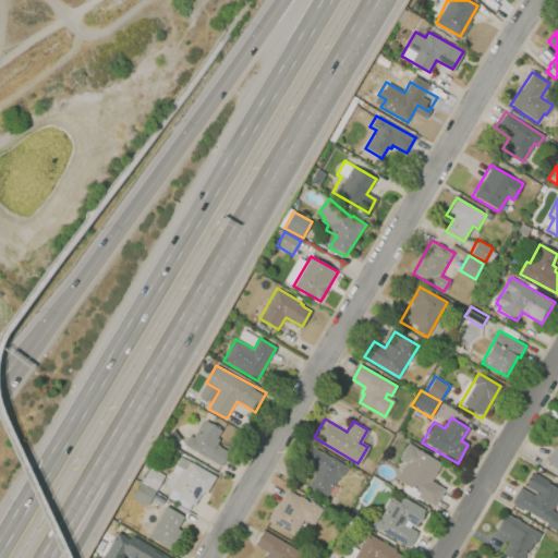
[(204,420),(222,429),(217,438),(220,440),(218,445),(219,446),(219,447),(230,453),(217,474),(177,448),(167,434),(174,428),(184,443),(189,435),(194,437),(204,420)]
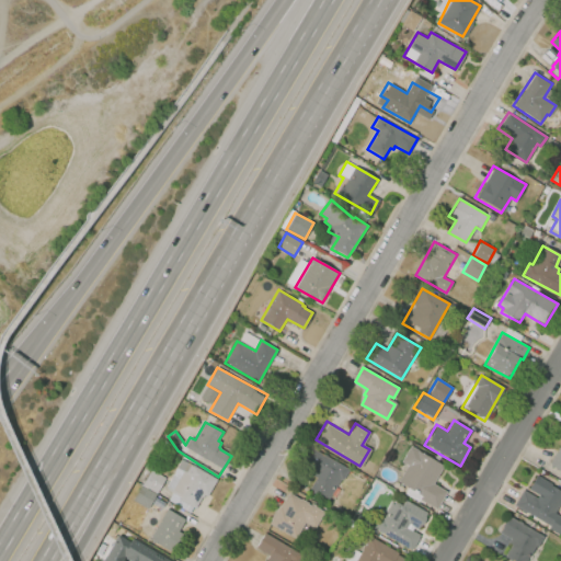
[(560,441),(560,471),(548,464),(560,441)]
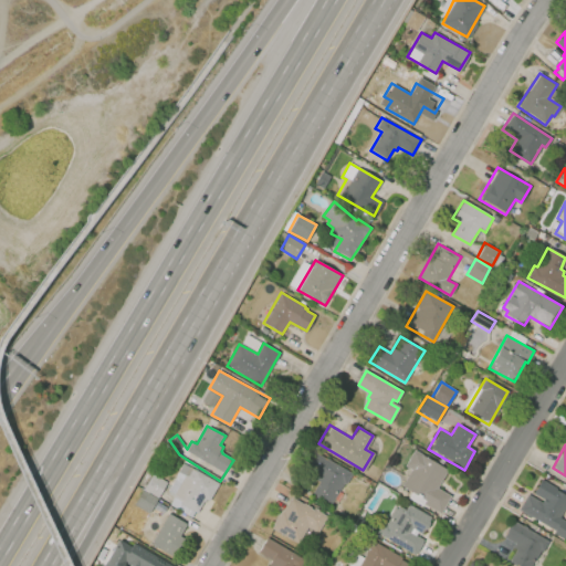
[(314,450),(353,472),(346,483),(344,482),(332,503),(308,490),(316,477),(303,469),(314,450)]
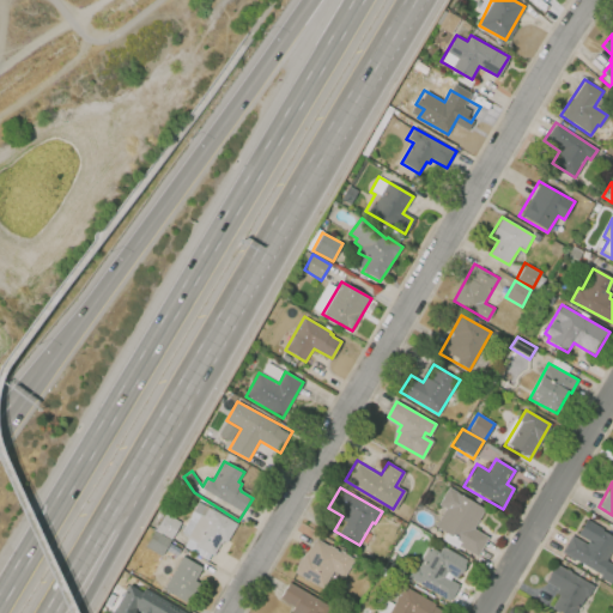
[(448,489),(484,509),(472,530),(486,539),(477,556),(460,546),(459,540),(435,527),(445,509),(438,504),(448,489)]
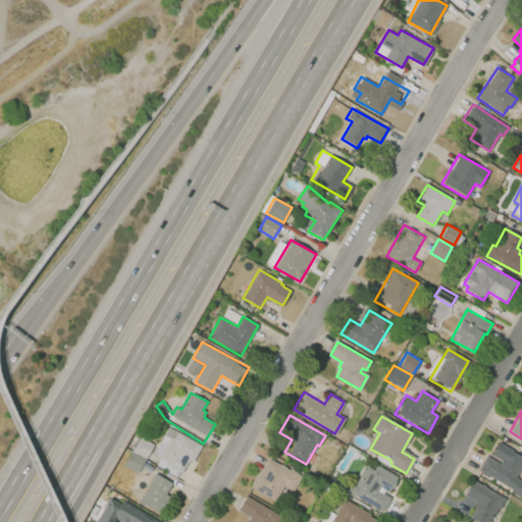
[(169,427),(202,447),(193,460),(190,459),(181,473),(179,472),(176,476),(158,465),(161,459),(160,459),(161,456),(156,452),(169,427)]
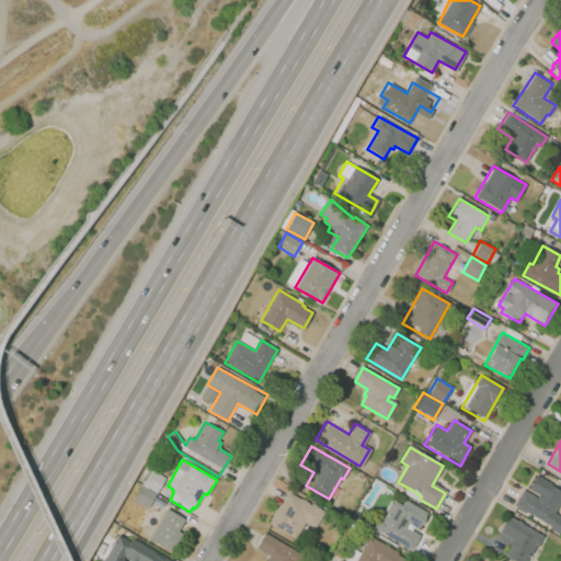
[(165,478),(157,493),(141,484),(151,469),(165,478)]
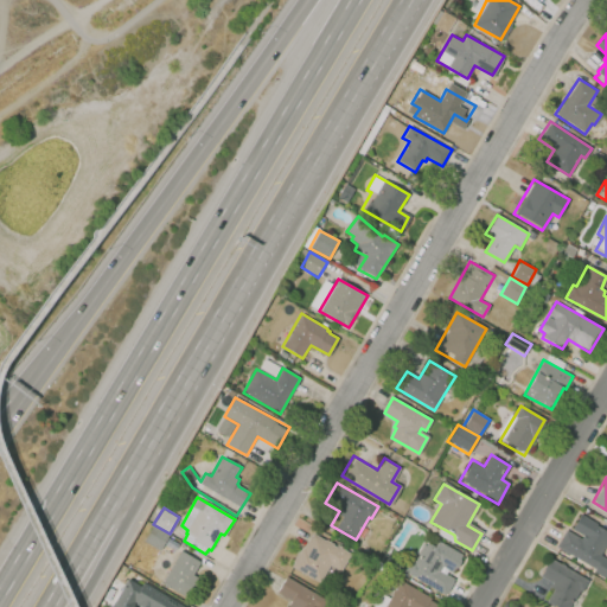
[(580,513),(606,529),(606,540),(599,555),(605,558),(598,570),(556,545),(566,530),(568,532),(580,513)]
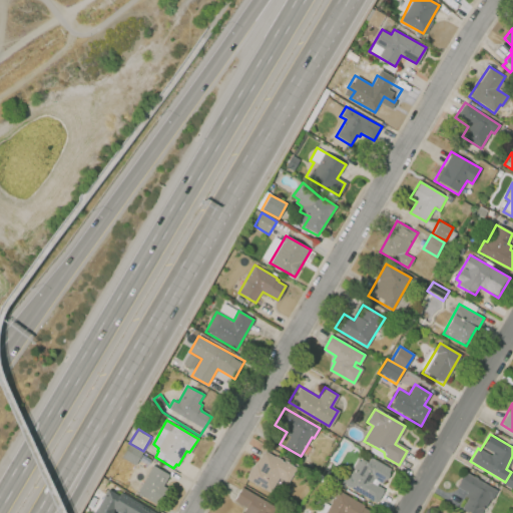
[(121,457),(129,443),(143,451),(134,465),(121,457)]
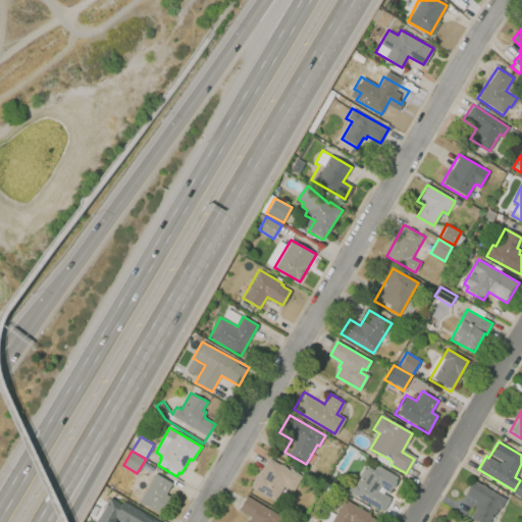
[(268,457),(301,476),(293,491),(284,486),(275,502),(251,487),(268,457)]
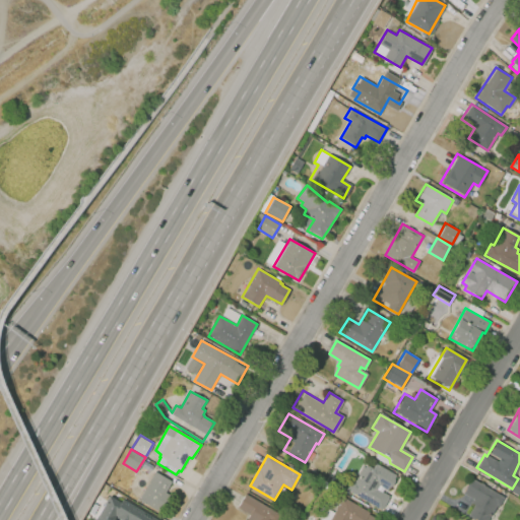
[(375,463),(398,476),(392,486),(389,488),(388,491),(380,486),(379,489),(391,496),(383,511),(345,490),(350,479),(354,481),(363,467),(365,468),(367,465),(372,468),(375,463)]
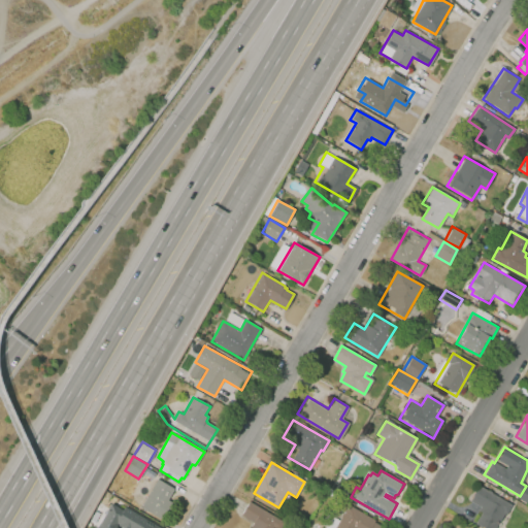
[(157,480),(174,489),(167,500),(174,504),(165,520),(141,507),(157,480)]
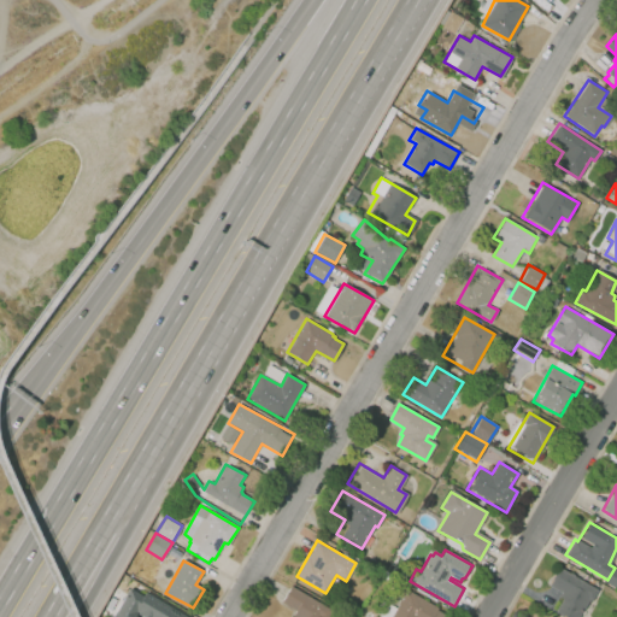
[(559,566),(597,588),(579,616),(565,616),(554,610),(564,594),(548,585),(559,566)]
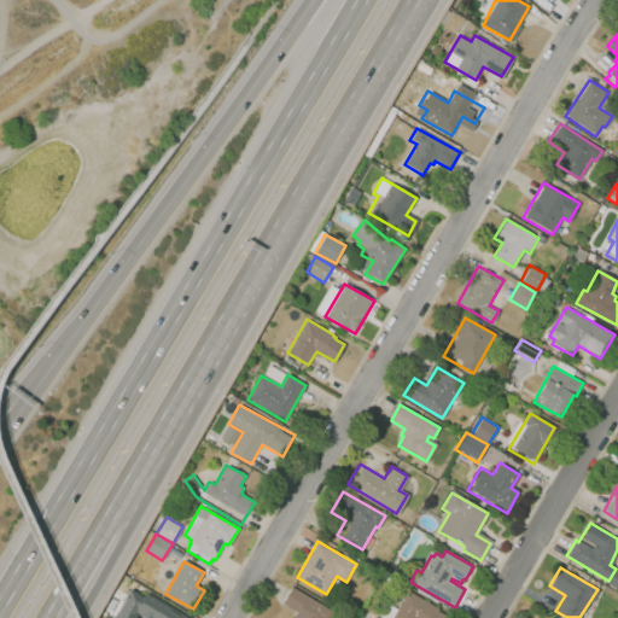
[(292,584),(279,604),(293,613),(291,617),(327,617),(332,611),(292,584)]
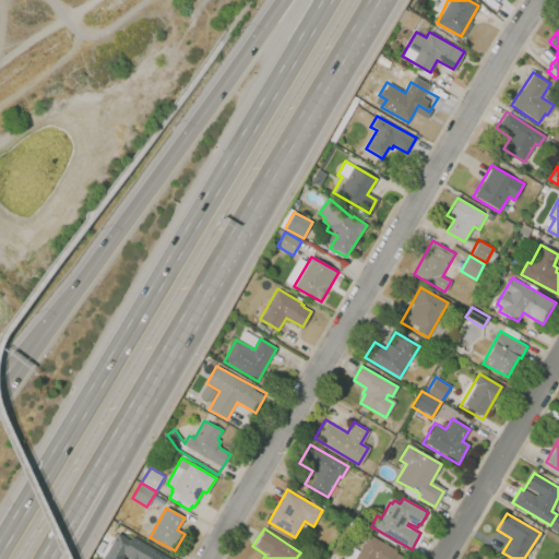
[(103,558),(117,534),(130,542),(132,537),(171,558),(130,558),(122,555),(120,558),(103,558)]
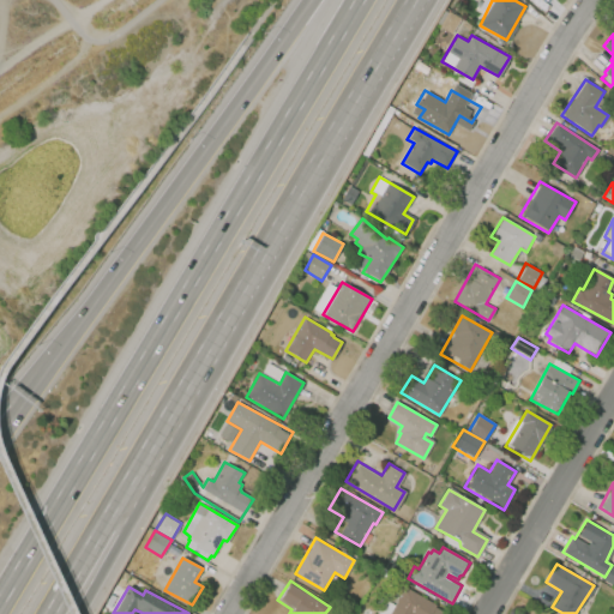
[(389,613),(404,588),(435,605),(434,608),(443,611),(440,613),(389,613)]
